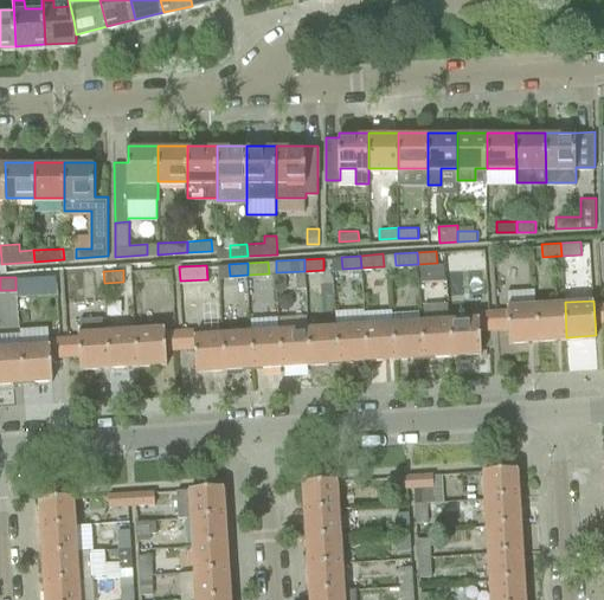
[(565,302),(537,304),(538,339),(566,337),(565,302)]
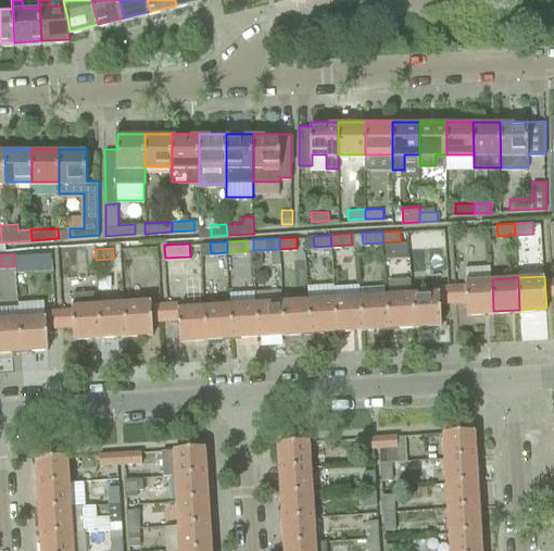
[(493,311),(492,279),(465,280),(465,284),(455,284),(456,301),(466,300),(467,313),(493,311)]
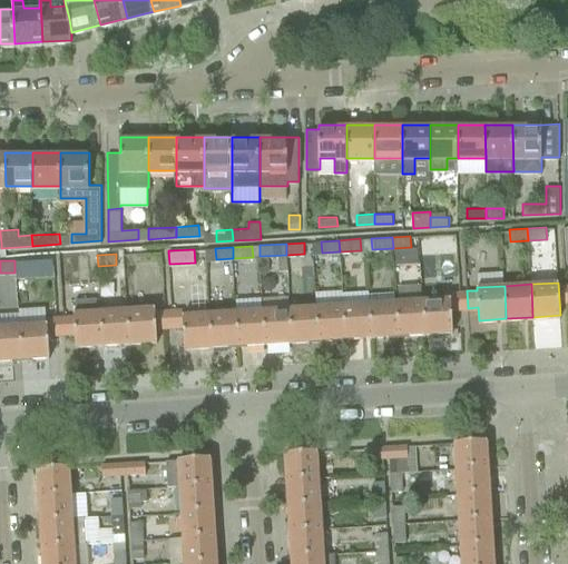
[(451,298),(423,299),(426,333),(453,332),(451,309),(461,308),(460,292),(450,292),(451,298)]
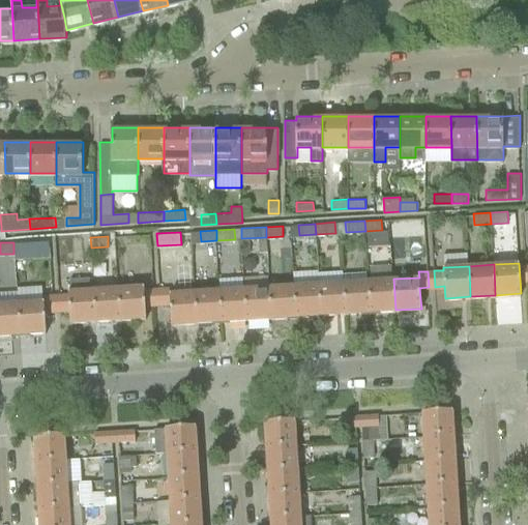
[(69,294),(61,294),(62,311),(70,310),(71,322),(96,321),(94,290),(91,290),(90,275),(70,278),(70,292),(69,292),(69,294)]
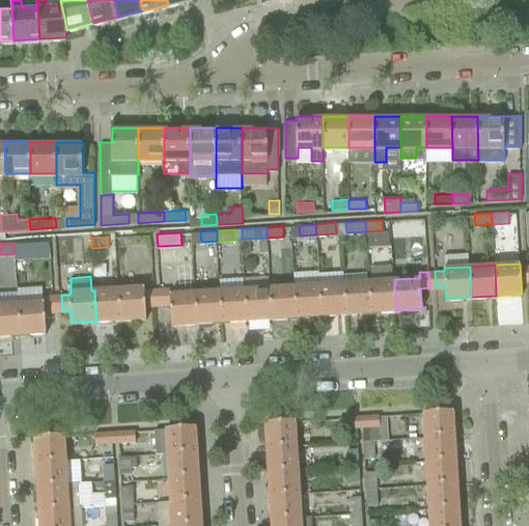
[(394,279),(369,281),(371,312),(396,310),(394,279)]
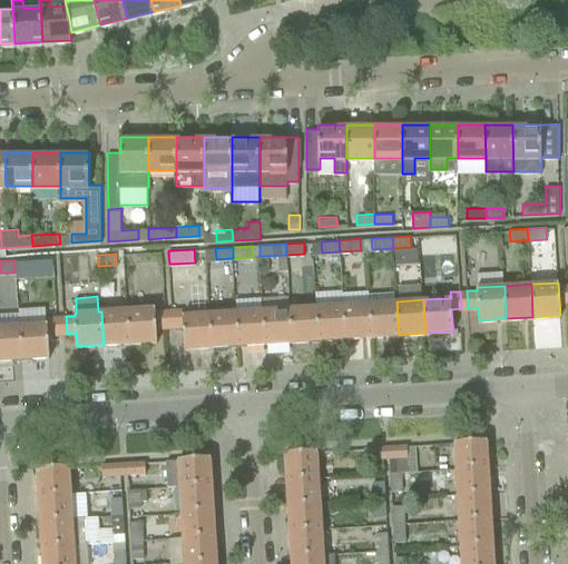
[(397,302),(370,304),(372,336),(399,335),(397,302)]
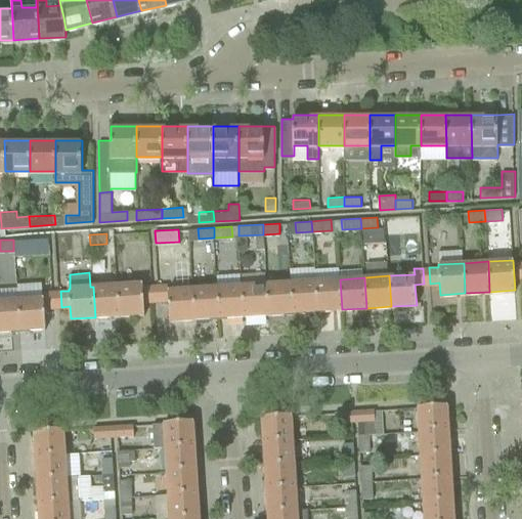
[(340,279),(315,280),(317,311),(342,309),(340,279)]
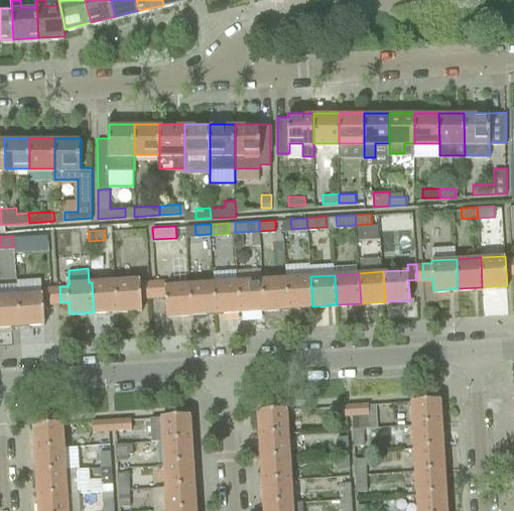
[(310,276),(286,278),(288,307),(312,306),(310,276)]
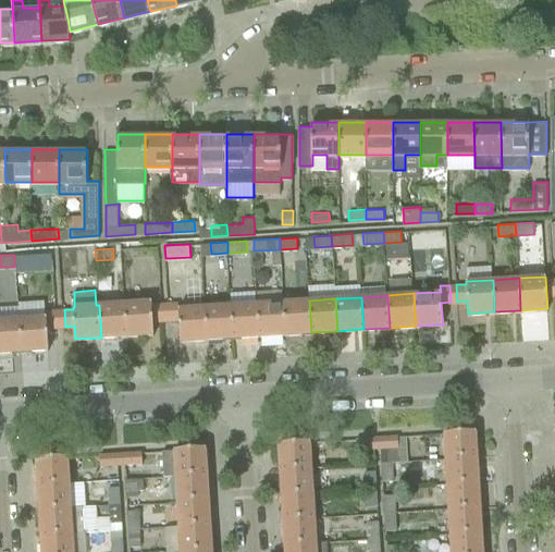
[(309,301),(283,302),(285,334),(311,332),(309,301)]
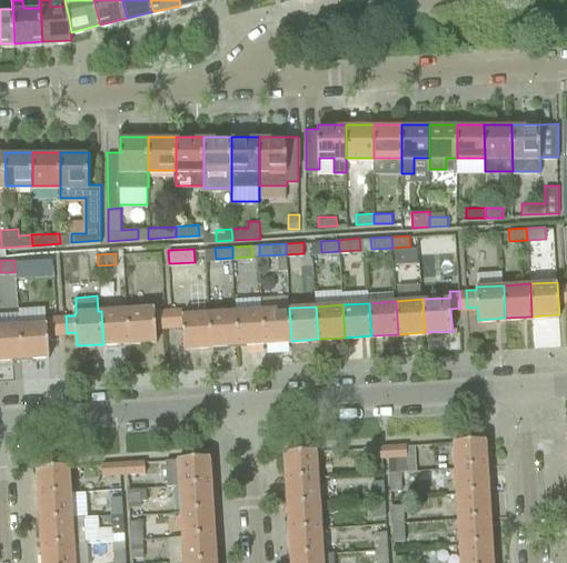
[(156,308),(128,310),(130,342),(157,341),(157,328),(166,328),(165,309),(156,310),(156,308)]
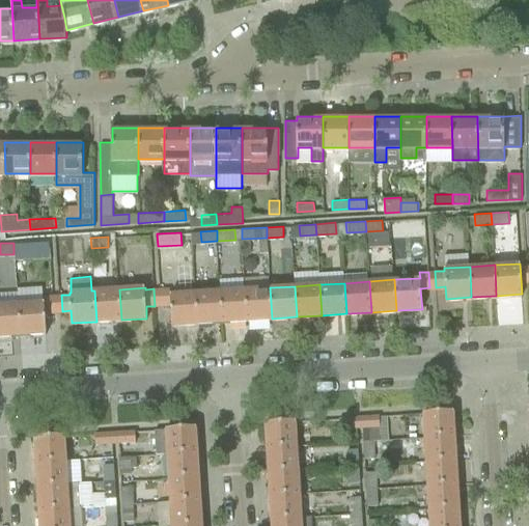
[(197,324),(195,293),(170,294),(170,287),(161,288),(162,305),(170,305),(172,325),(197,324)]
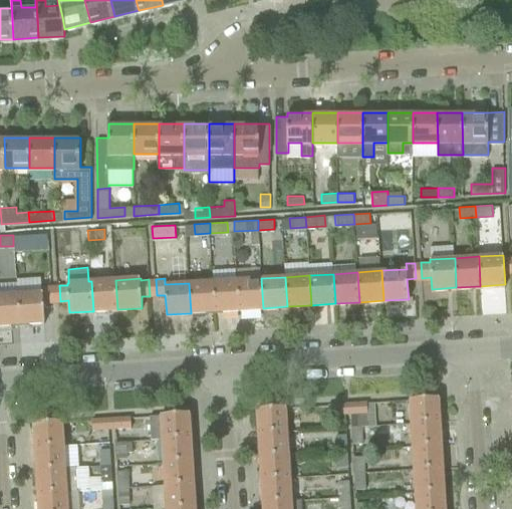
[(261,278),(237,280),(239,309),(263,308),(261,278)]
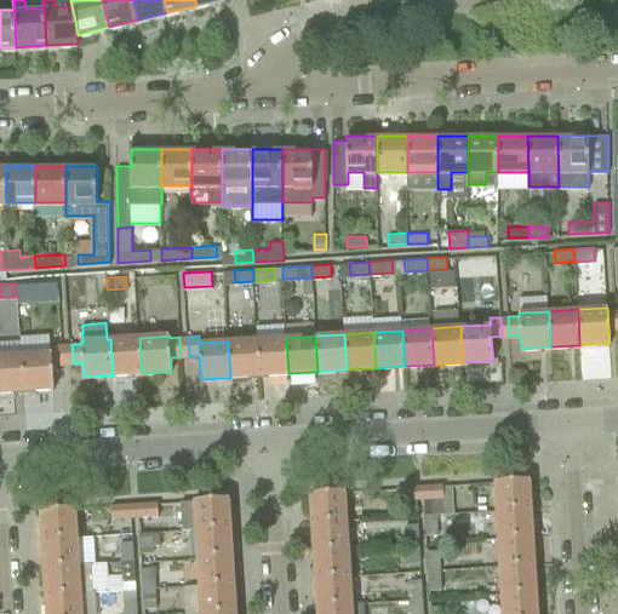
[(139,338),(110,339),(113,376),(142,373),(139,338)]
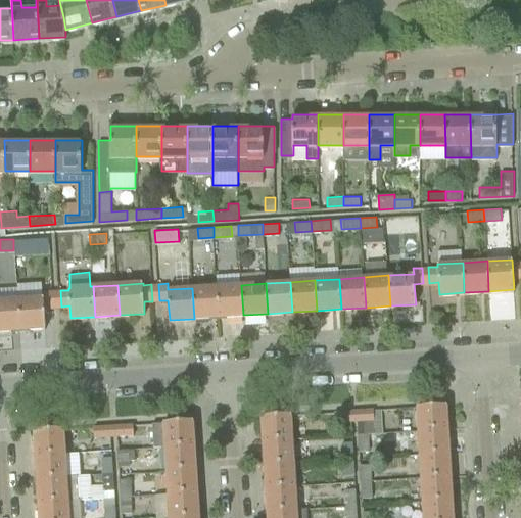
[(241,285),(217,286),(219,317),(243,315),(241,285)]
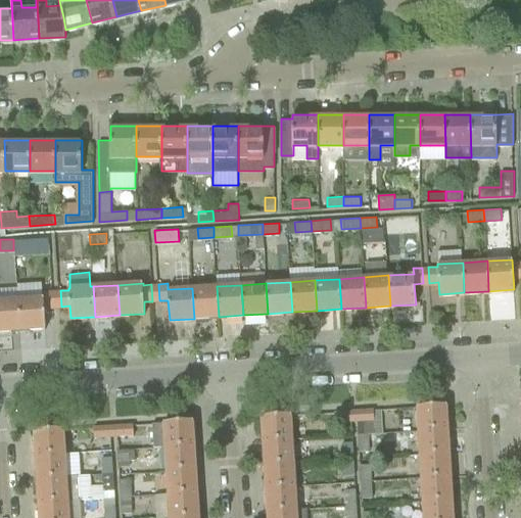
[(217,286),(192,288),(194,319),(219,317),(217,286)]
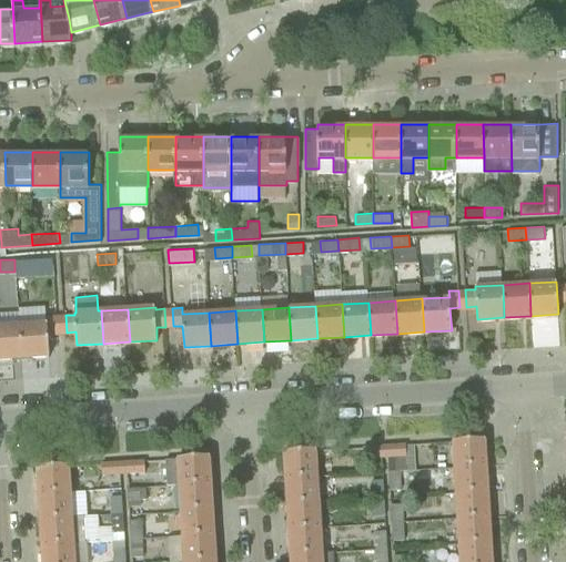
[(48,323),(20,325),(22,357),(50,356),(48,334),(58,333),(57,316),(48,316),(48,323)]
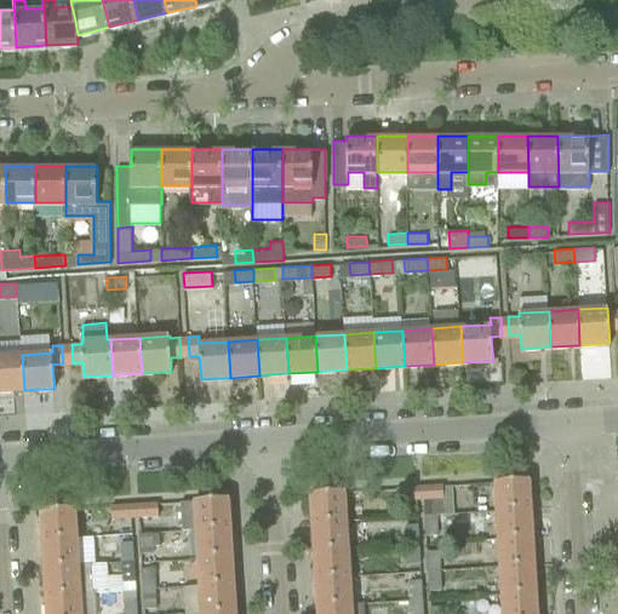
[(22,355),(0,355),(0,391),(24,390),(22,355)]
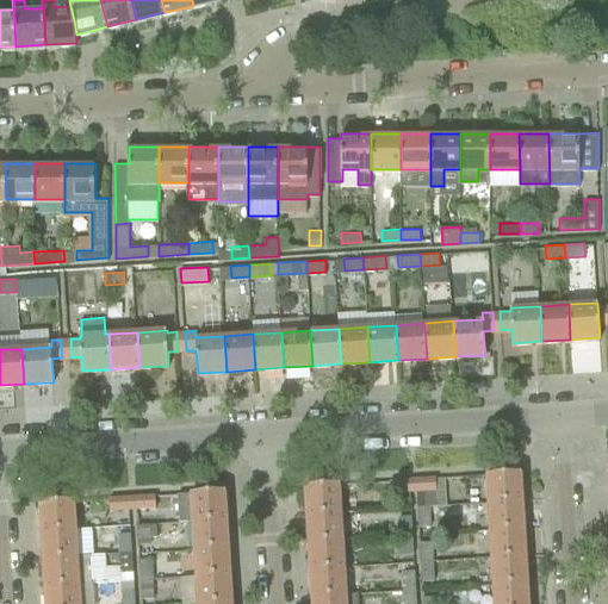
[(486,473),(489,500),(522,498),(521,471),(486,473)]
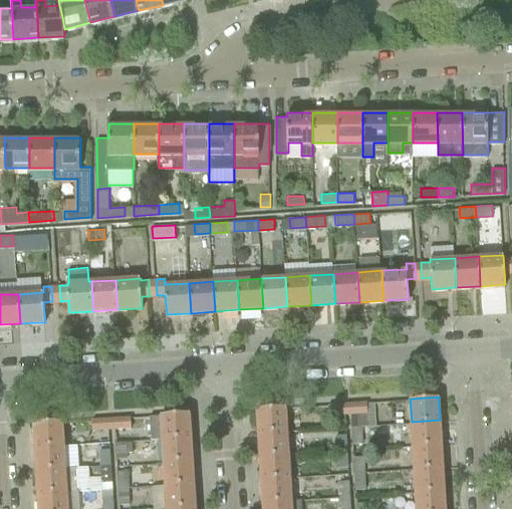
[(367,401),(351,402),(352,413),(368,411),(367,401)]
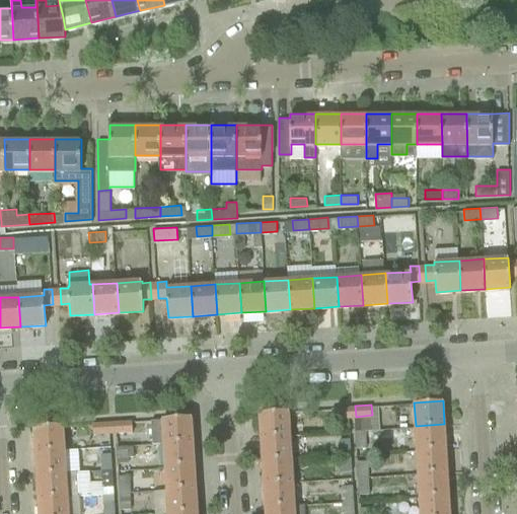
[(349,407),(333,408),(333,418),(350,417),(349,407)]
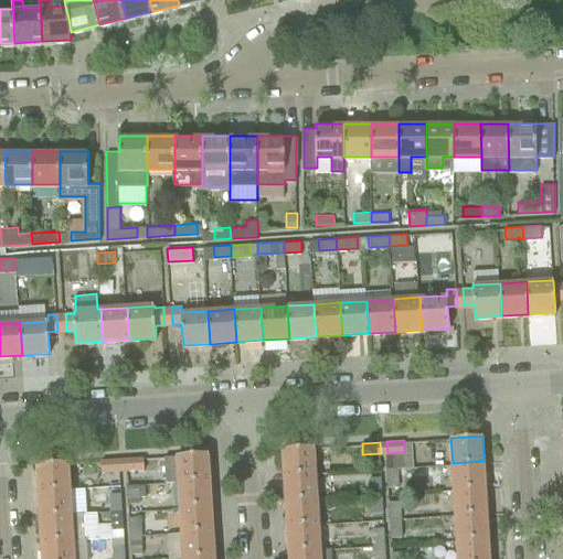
[(283,448),(285,474),(316,472),(315,445),(283,448)]
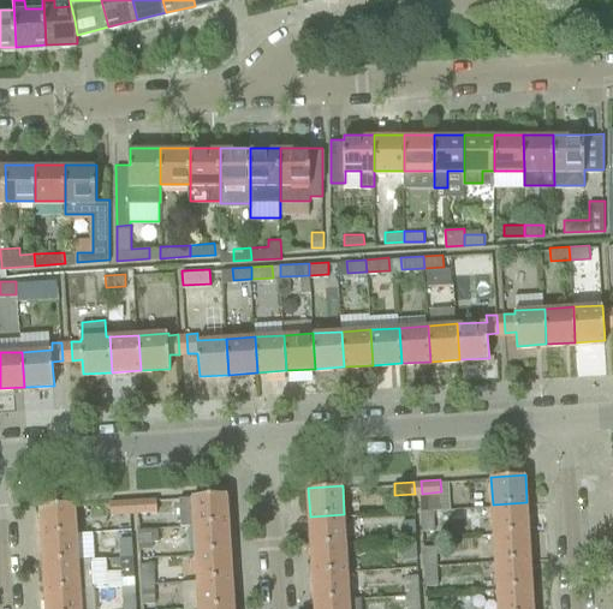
[(179,496),(182,524),(194,524),(228,521),(227,494),(179,496)]
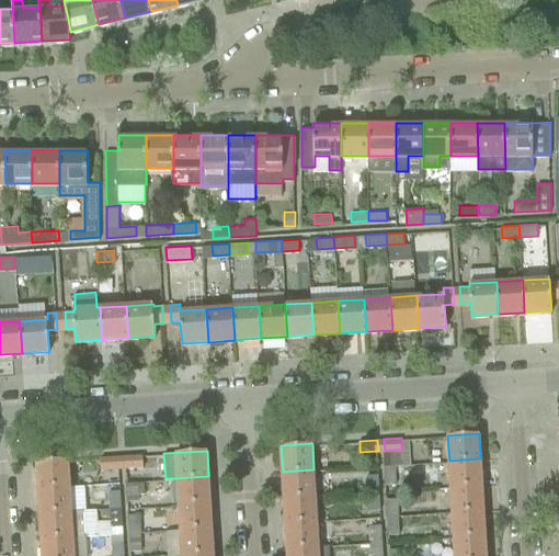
[(126,455),(126,466),(145,465),(144,454),(126,455)]
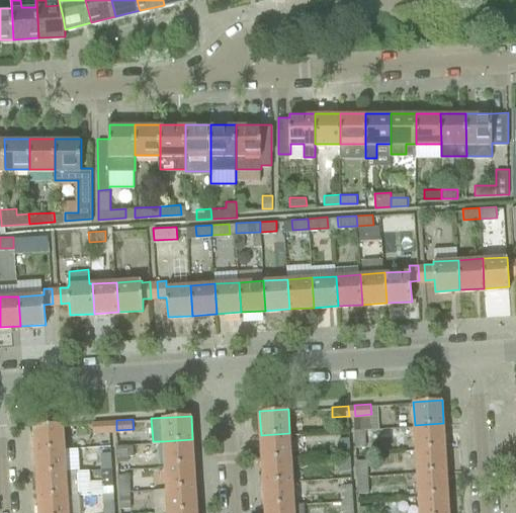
[(110,421),(94,422),(94,431),(110,430),(110,421)]
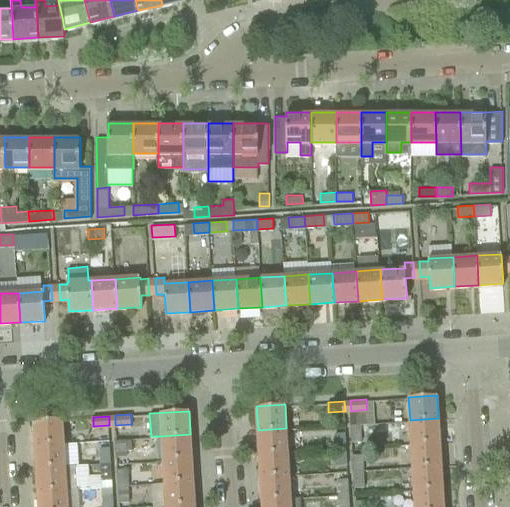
[(34,420),(36,444),(64,442),(63,418),(34,420)]
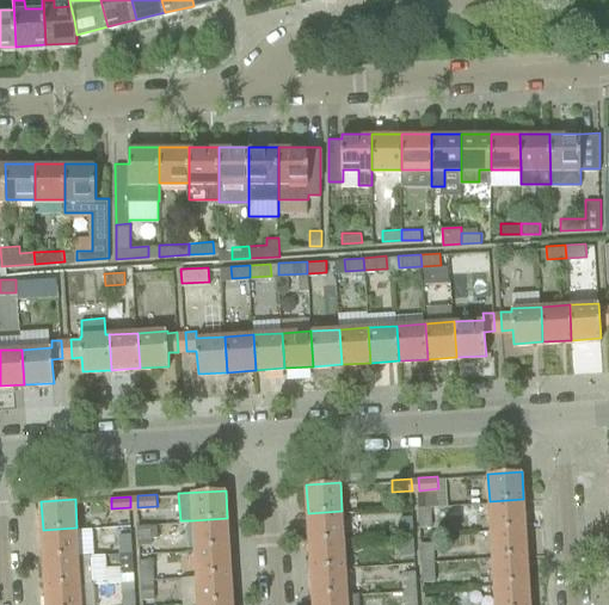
[(490,501),(491,529),(524,526),(523,499),(490,501)]
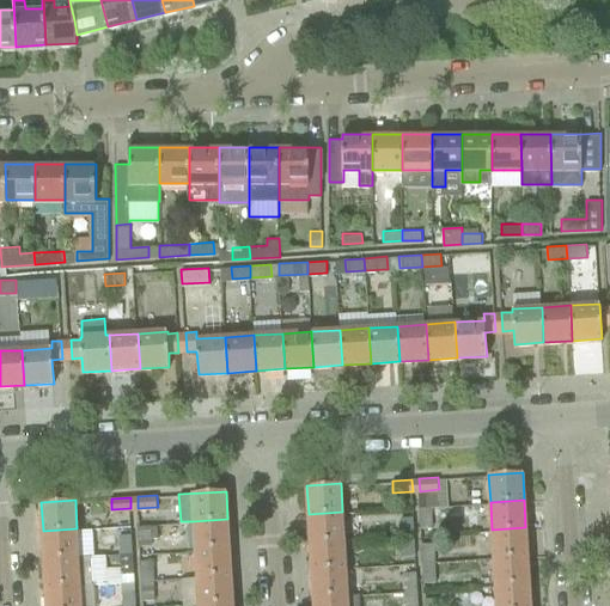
[(433,506),(420,507),(421,526),(434,526),(433,506)]
